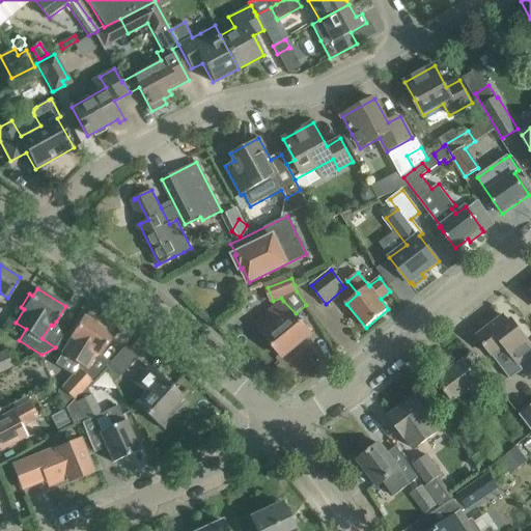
[(283,301),(255,325),(266,336),(282,358),(311,334),(296,313),(283,301)]
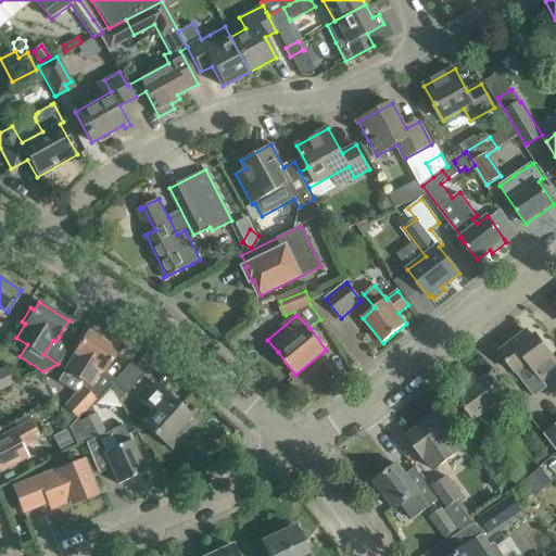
[(555,361),(536,335),(532,338),(527,330),(500,352),(530,391),(555,371),(555,361)]
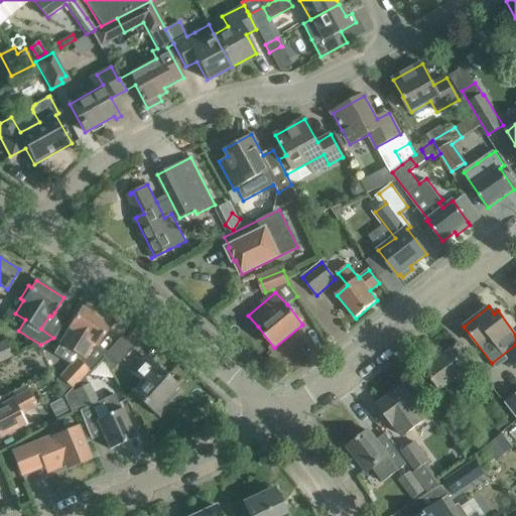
[(59,343),(52,354),(71,365),(76,360),(79,355),(82,356),(84,358),(85,357),(93,344),(96,346),(97,344),(108,325),(111,318),(100,312),(96,317),(82,308),(81,307),(59,343)]
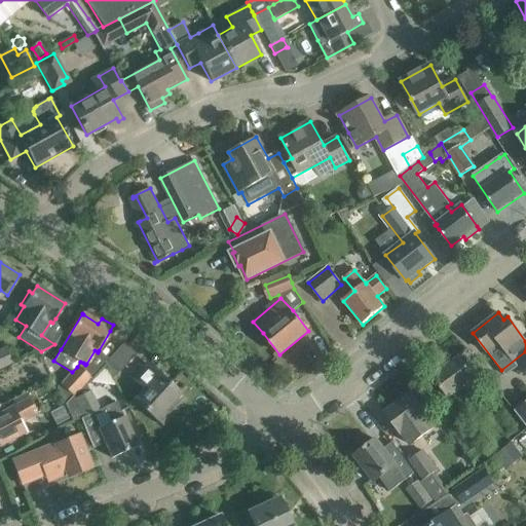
[(136,353),(123,343),(110,358),(121,369),(136,353)]
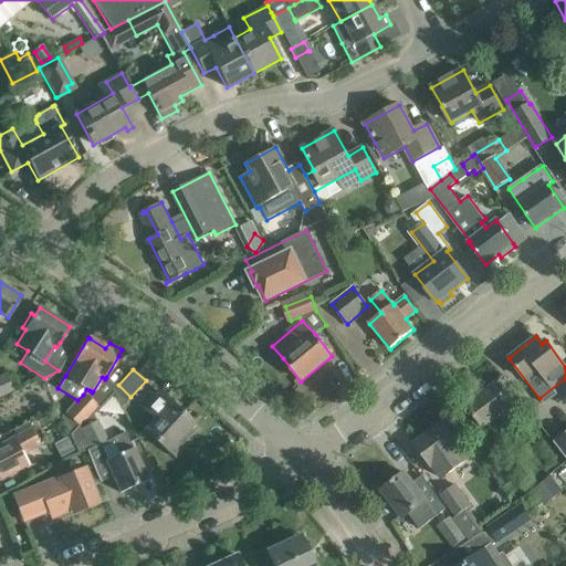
[(4,374),(0,375),(0,395),(12,389),(4,374)]
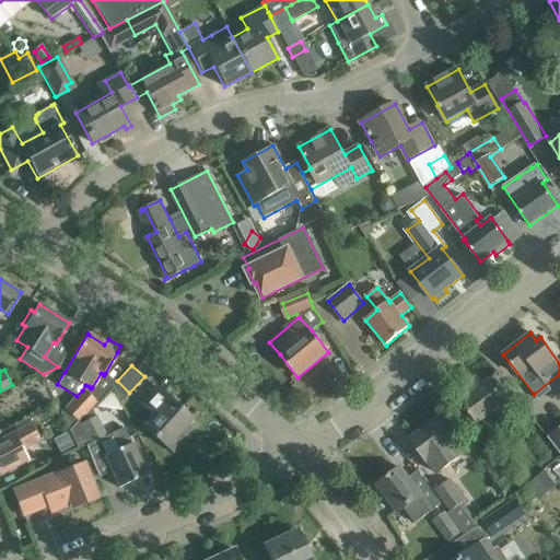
[(516,417),(503,398),(490,381),(462,401),(478,423),(494,411),(504,426),(516,417)]
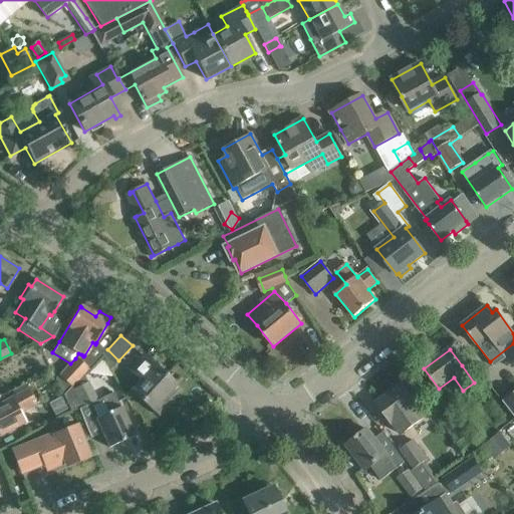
[(132,392),(144,403),(159,416),(170,405),(163,399),(176,384),(143,354),(129,370),(141,381),(132,392)]
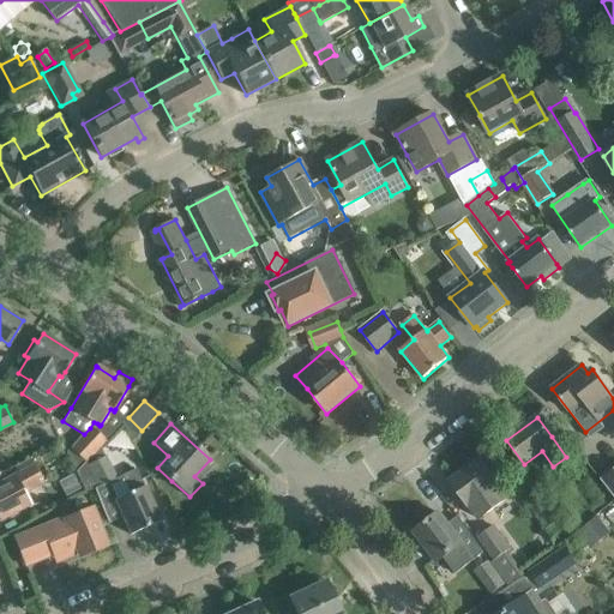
[(70,449),(71,450),(66,452),(66,453),(76,471),(77,470),(84,462),(98,446),(104,441),(90,428),(84,434),(70,449)]
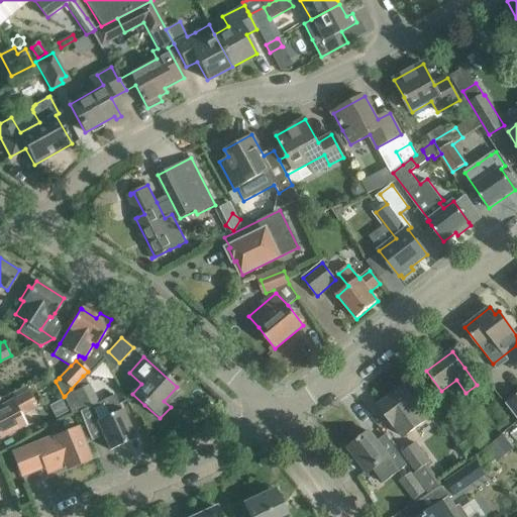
[(52,373),(43,378),(47,386),(56,382),(56,381),(52,373)]
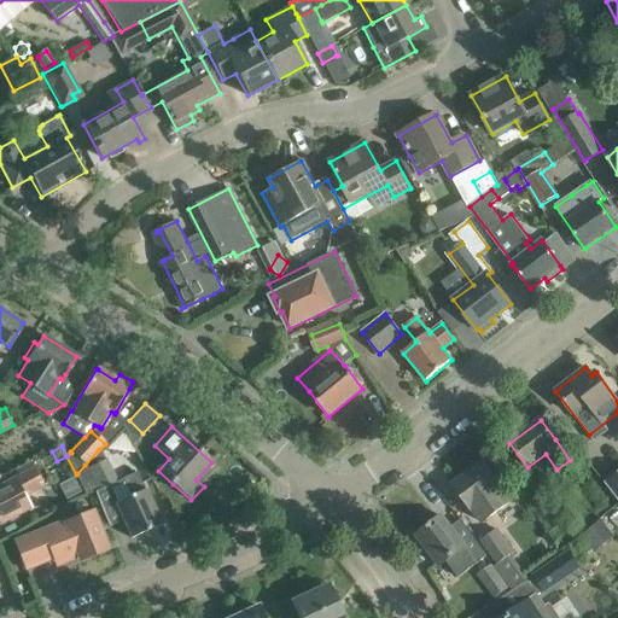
[(85,465),(97,491),(95,491),(109,526),(123,520),(130,538),(162,524),(151,502),(146,490),(145,490),(136,472),(123,478),(117,481),(106,459),(105,460),(99,449),(85,465)]
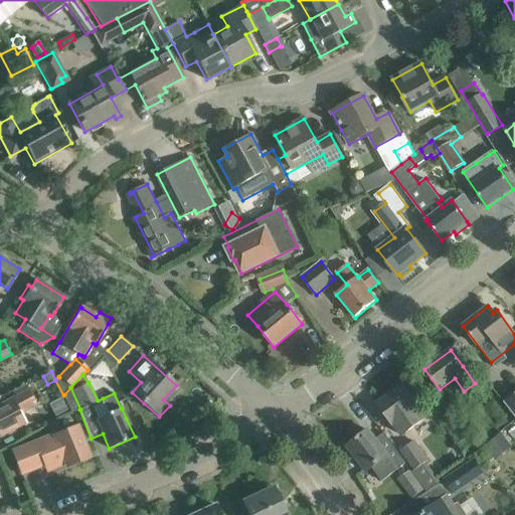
[(392,424),(394,424),(402,436),(425,417),(417,406),(418,405),(403,384),(377,403),(392,424)]
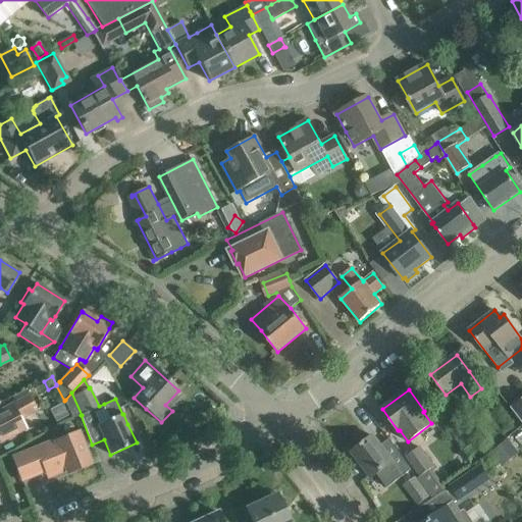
[(65,400),(64,401),(72,419),(81,415),(82,415),(71,393),(65,400)]
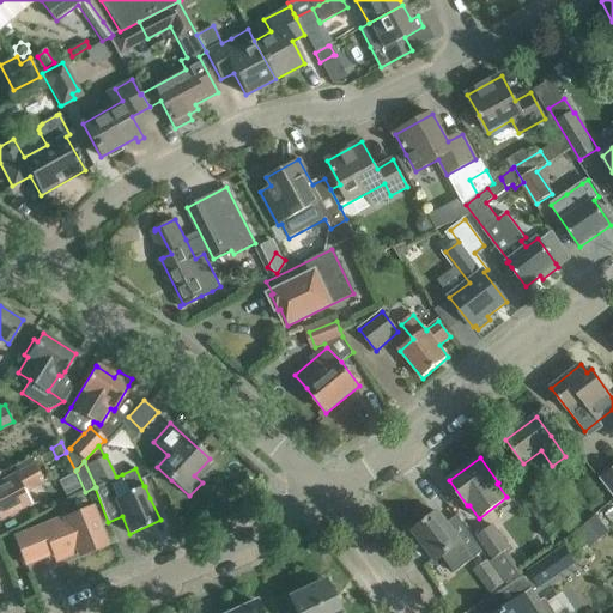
[(32,463),(0,480),(0,519),(30,504),(24,492),(43,480),(32,463)]
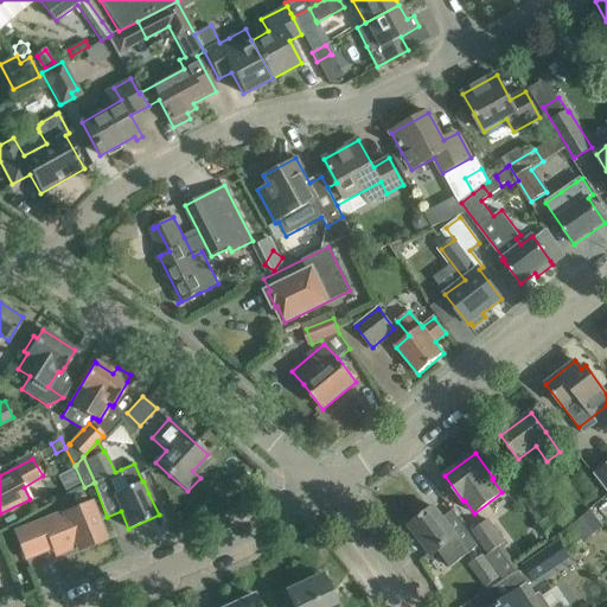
[(606,465),(595,474),(606,490),(606,465)]
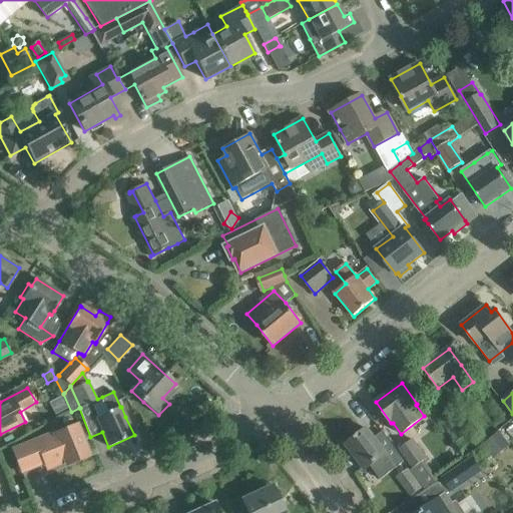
[(43,463),(46,469),(65,462),(66,465),(89,456),(76,424),(55,433),(54,433),(12,450),(21,472),(43,463)]
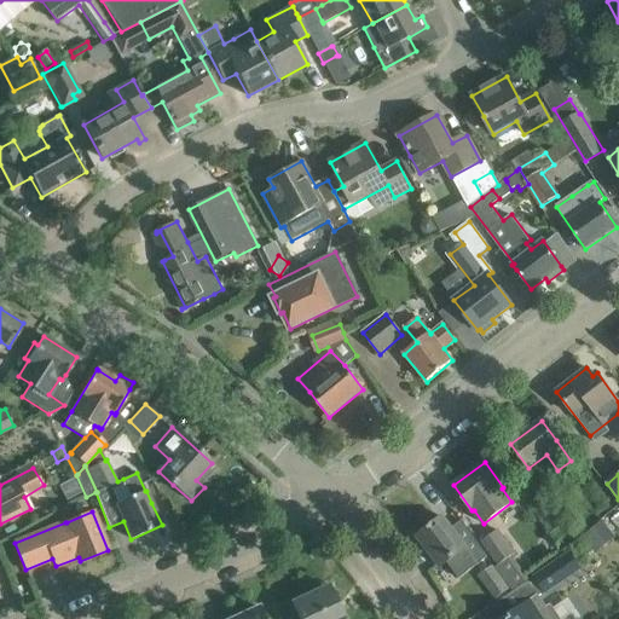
[(451,528),(443,518),(417,536),(441,567),(447,562),(460,579),(489,556),(461,521),(451,528)]
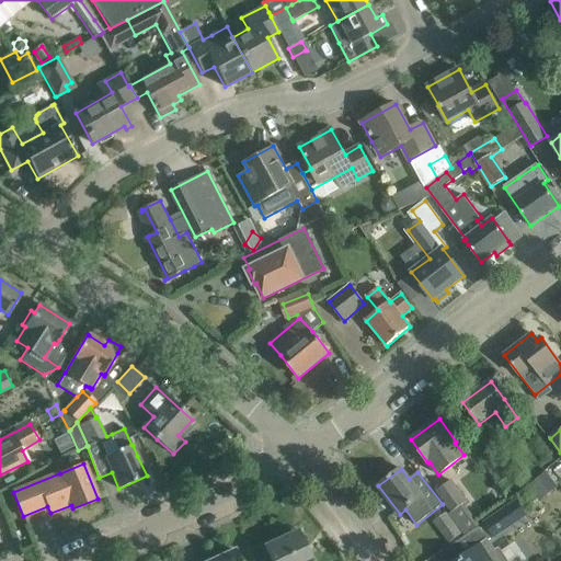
[(549,474),(530,489),(541,503),(560,488),(549,474)]
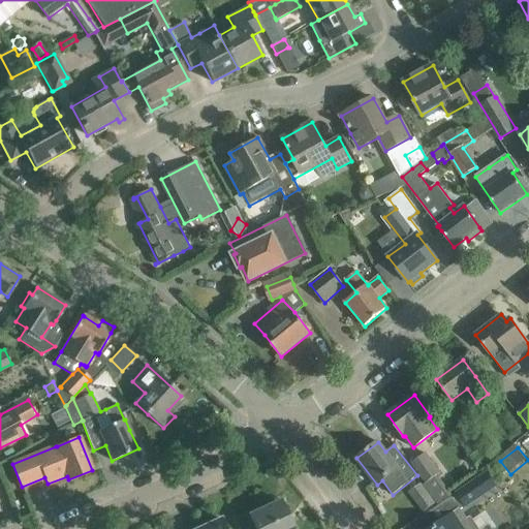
[(426,454),(411,463),(426,483),(439,473),(426,454)]
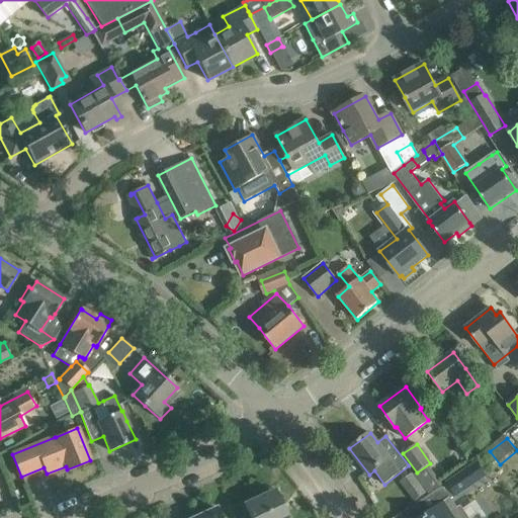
[(476,462),(447,483),(456,496),(485,476),(476,462)]
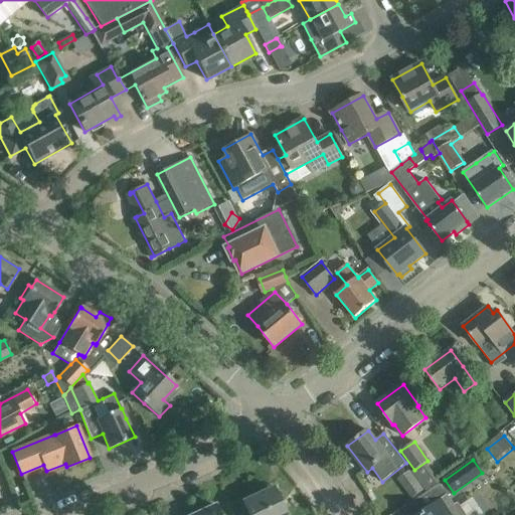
[(404,489),(412,499),(424,490),(416,480),(404,489)]
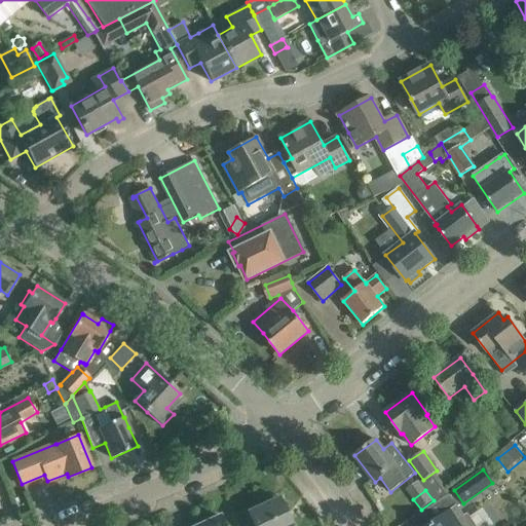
[(248,513),(254,525),(291,525),(277,498),(248,513)]
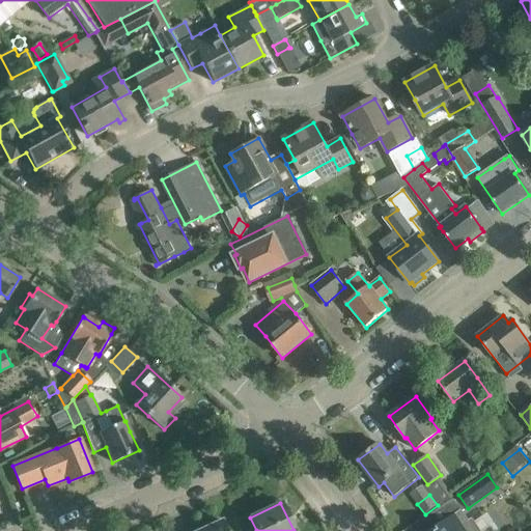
[(432,530),(480,530),(473,519),(470,522),(463,511),(432,530)]
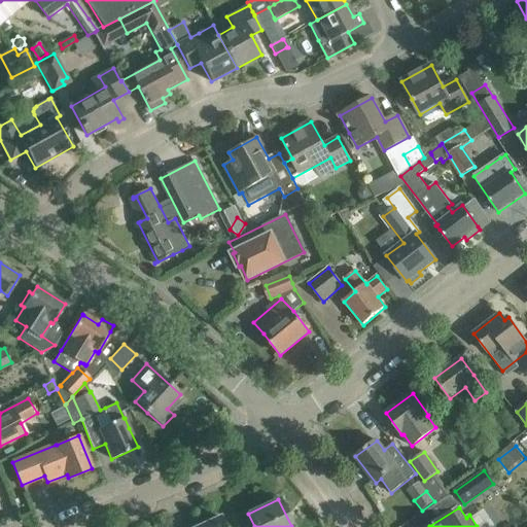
[(223,526),(219,518),(199,526),(223,526)]
